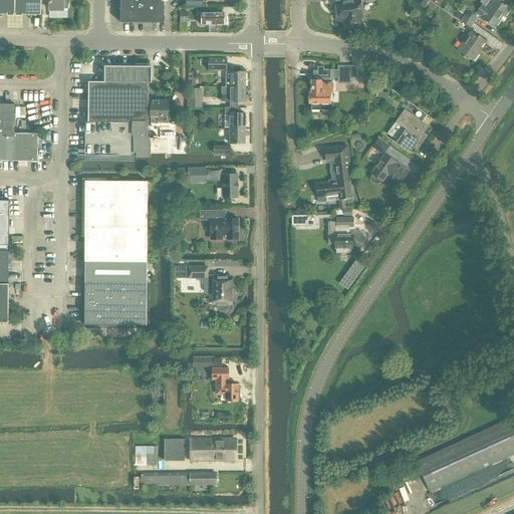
[(0,0),(0,14),(2,14),(7,15),(15,15),(14,0),(0,0)]
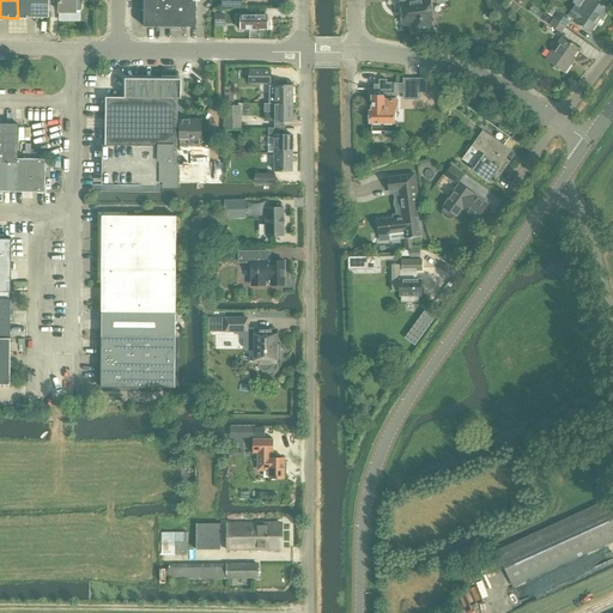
[(17,0),(18,18),(28,18),(34,18),(49,18),(49,5),(48,0),(17,0)]
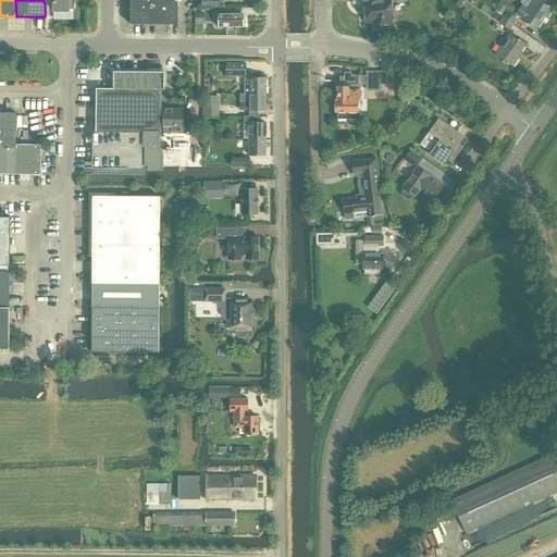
[(44,0),(45,4),(45,2),(53,2),(53,4),(53,11),(54,11),(69,11),(69,10),(73,10),(75,9),(74,0),(44,0)]
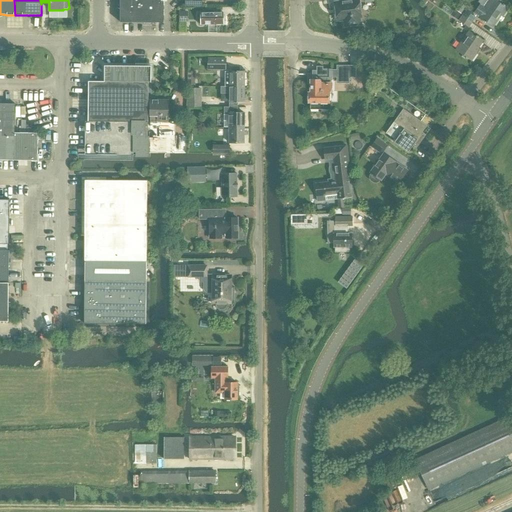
[(119,0),(120,1),(120,3),(120,22),(143,23),(147,23),(148,23),(152,23),(164,23),(164,2),(161,2),(161,0),(119,0)]
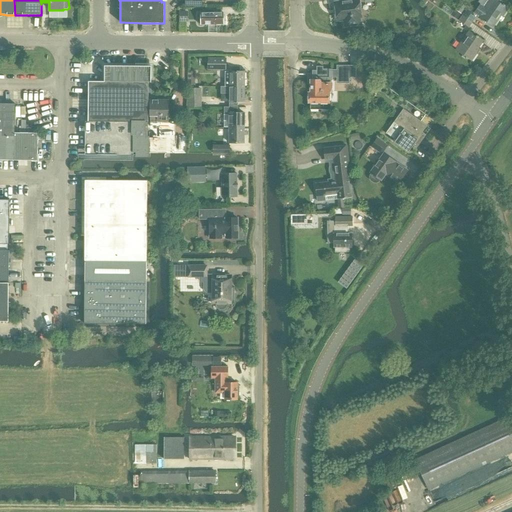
[(360,18),(362,18),(359,0),(353,0),(335,2),(336,9),(334,9),(335,14),(336,14),(337,21),(345,20),(345,26),(361,24),(360,18)]
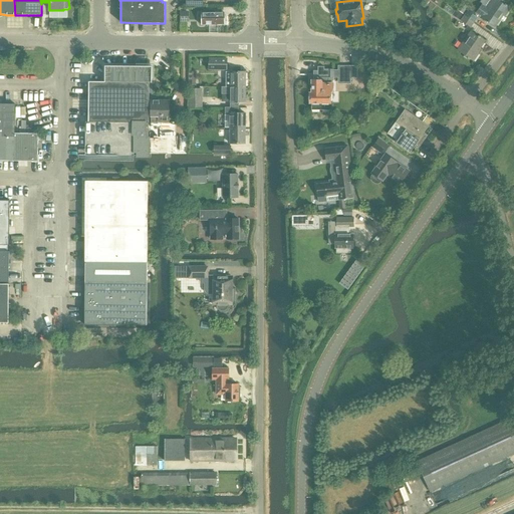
[(501,2),(502,0),(492,0),(487,8),(482,4),(476,13),(481,16),(481,17),(488,22),(495,27),(503,16),(505,17),(510,9),(501,2)]
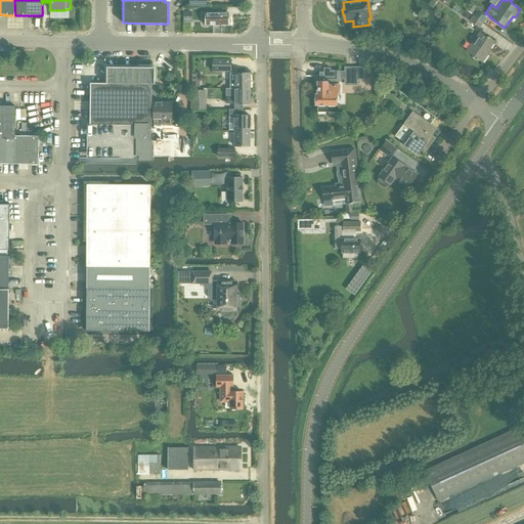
[(477,11),(469,5),(465,10),(473,16),(477,11)]
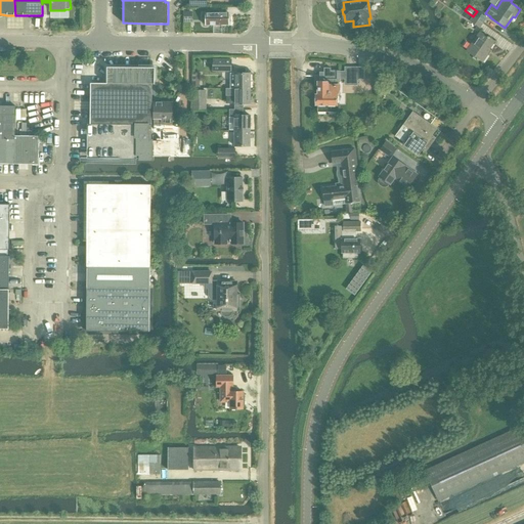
[(473,16),(465,10),(462,15),(470,22),(473,16)]
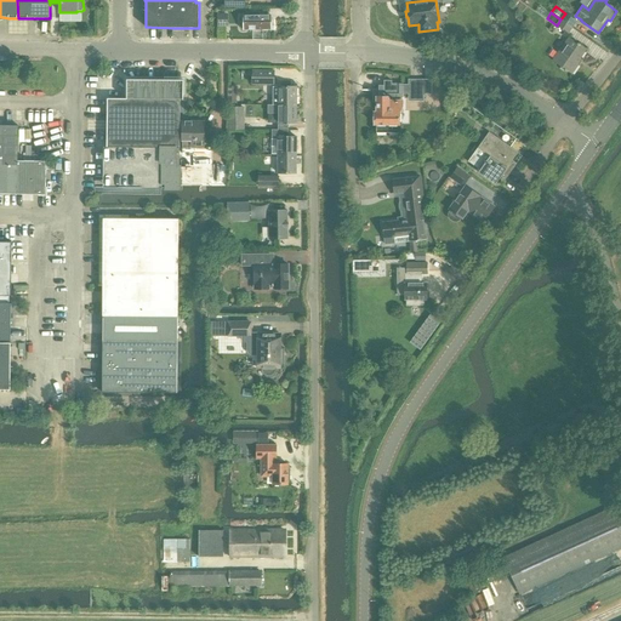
[(218,26),(228,26),(228,13),(218,13),(218,26)]
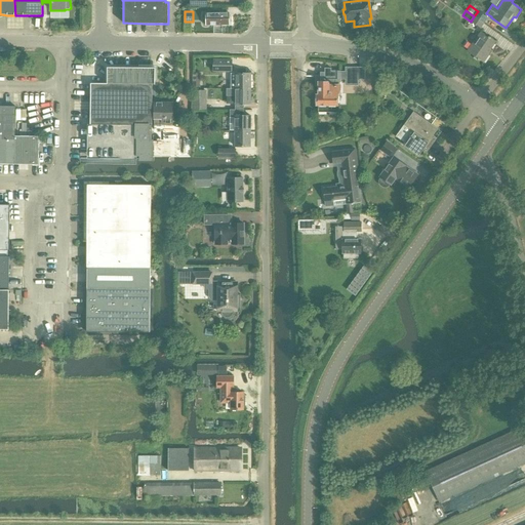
[(484,23),(487,17),(478,11),(474,16),(484,23)]
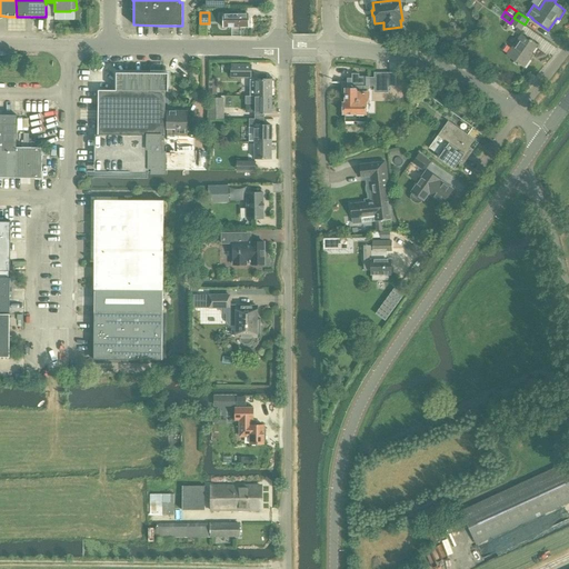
[(223,27),(248,27),(248,13),(223,13),(223,20),(220,20),(220,26),(223,26),(223,27)]
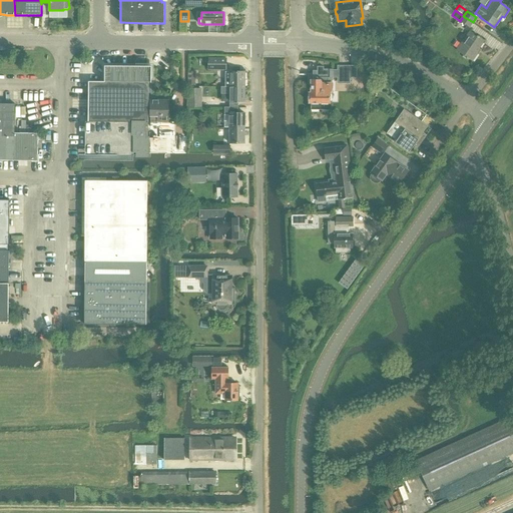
[(469,27),(473,22),(463,16),(460,21),(469,27)]
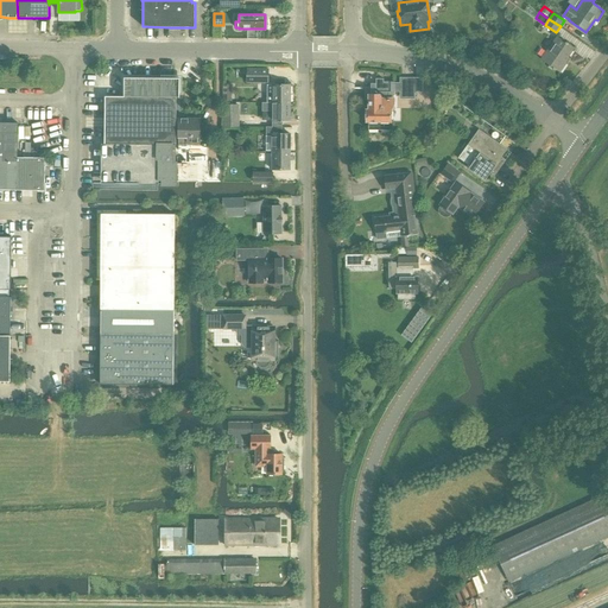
[(565,42),(565,43),(557,37),(540,59),(559,73),(567,63),(564,62),(575,48),(565,42)]
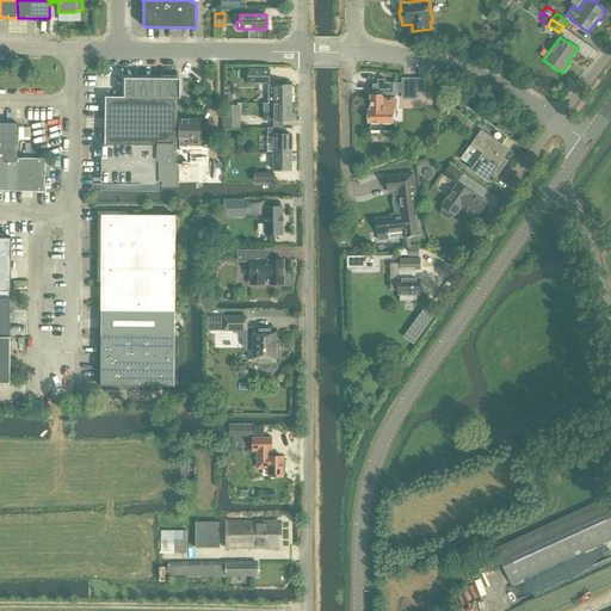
[(270,82),(270,69),(248,69),(248,82),(270,82)]
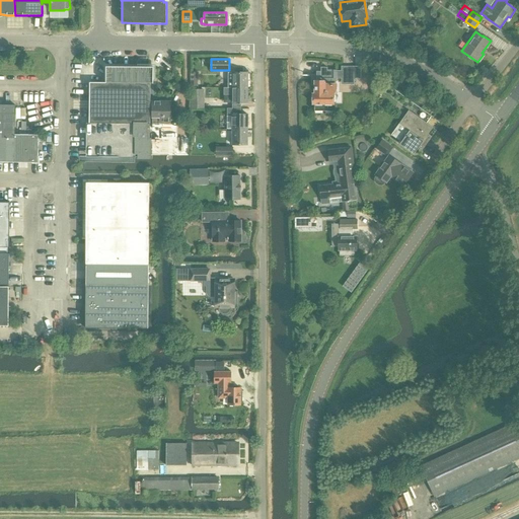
[(90,122),(90,123),(108,124),(108,148),(99,148),(98,157),(152,157),(152,155),(152,138),(151,138),(150,138),(150,124),(150,120),(150,101),(150,83),(151,83),(153,83),(153,82),(154,70),(150,66),(141,66),(110,65),(106,70),(106,82),(90,81),(90,122)]
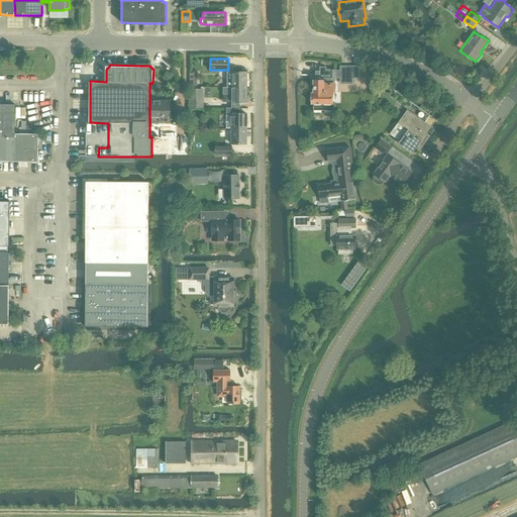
[(335,92),(335,79),(336,79),(340,79),(353,79),(353,67),(340,67),(340,71),(336,71),(336,70),(326,70),(326,67),(320,67),(320,71),(316,71),(316,74),(312,74),(311,84),(314,84),(314,94),(313,94),(313,95),(311,96),(311,101),(312,102),(312,103),(314,103),(313,110),(334,111),(334,103),(332,103),(332,92),(335,92)]
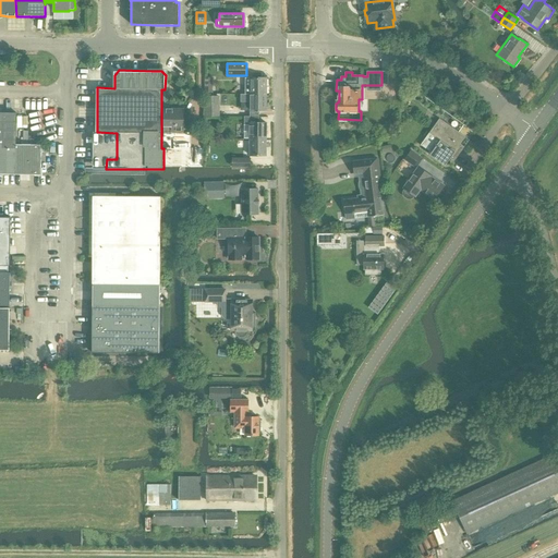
[(251,79),(245,79),(245,95),(251,95),(251,94),(267,95),(267,77),(251,77),(251,79)]
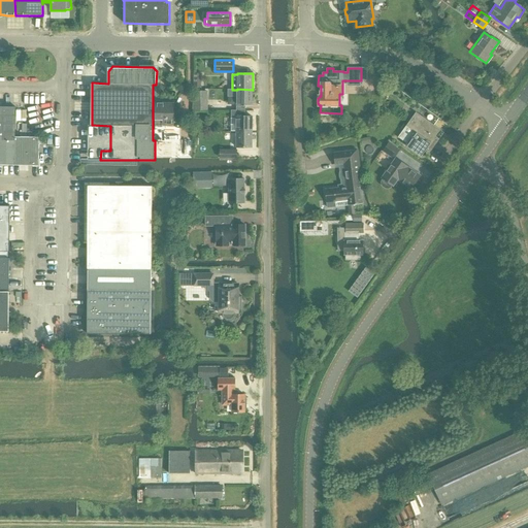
[(232,90),(228,90),(228,97),(237,97),(237,103),(237,104),(245,104),(253,104),(253,90),(237,89),(237,90),(232,90)]
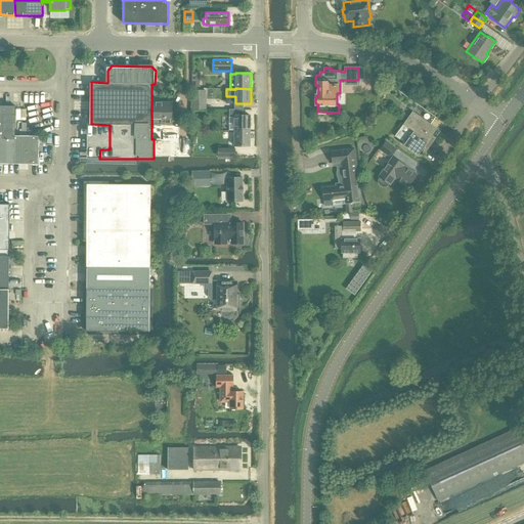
[(192,90),(192,110),(206,110),(206,90),(192,90)]
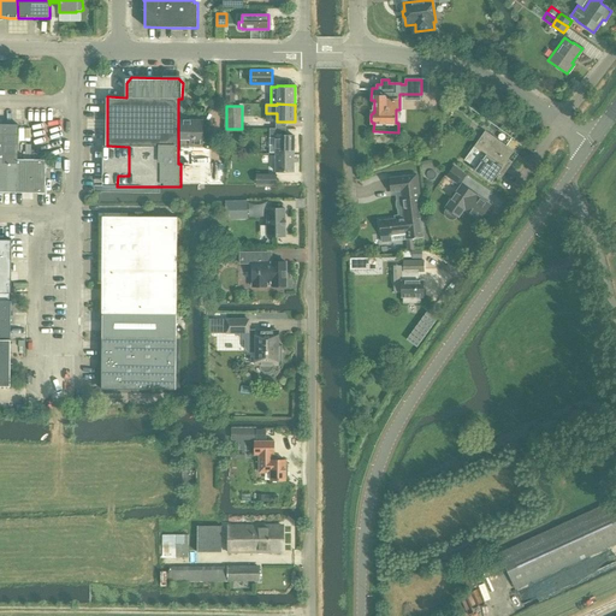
[(178,120),(178,142),(181,142),(181,147),(202,147),(202,144),(203,120),(181,120),(178,120)]
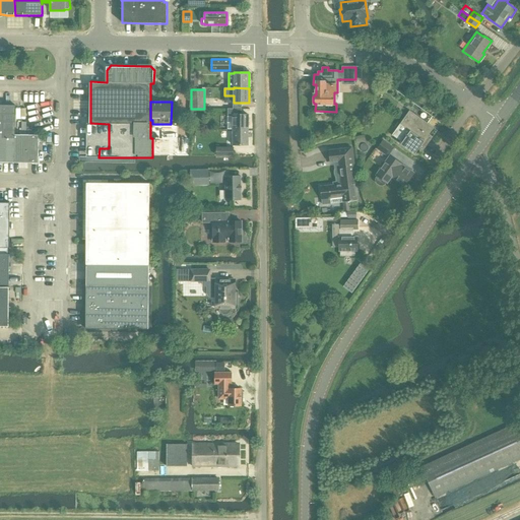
[(0,130),(3,131),(3,138),(15,138),(15,135),(15,108),(15,106),(0,105),(0,130)]
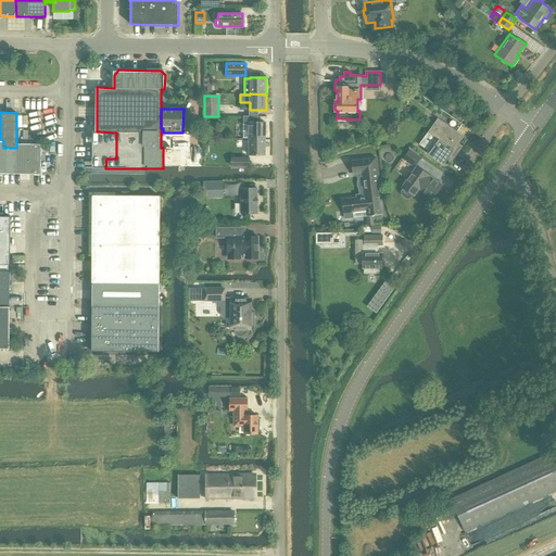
[(266,138),(266,121),(258,121),(258,115),(242,115),(242,125),(242,137),(250,138),(266,138)]
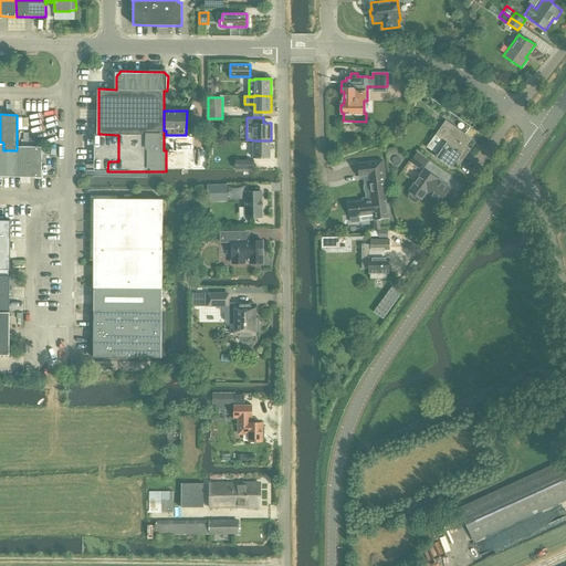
[(462,154),(472,139),(446,121),(427,147),(452,166),(457,160),(461,164),(465,156),(462,154)]
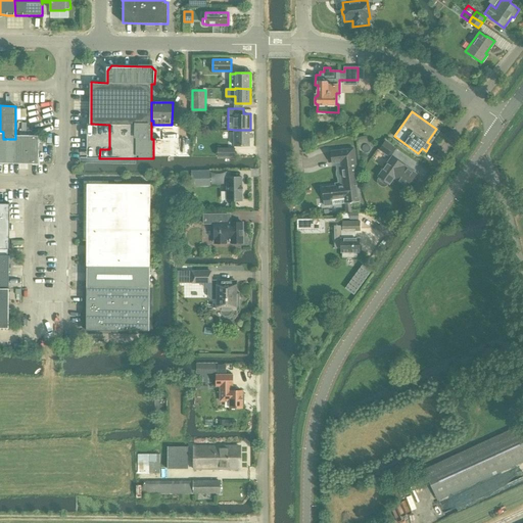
[(250,145),(250,130),(235,130),(235,145),(250,145)]
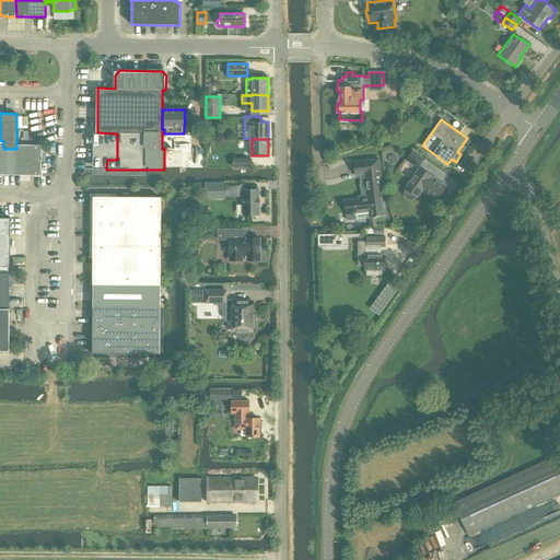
[(0,175),(20,175),(30,176),(42,176),(42,154),(42,146),(16,146),(16,149),(3,149),(3,141),(0,140),(0,175)]
